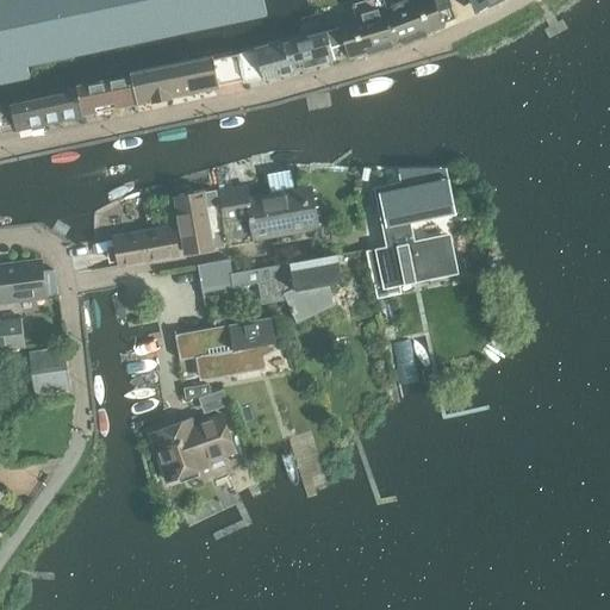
[(267,13),(263,0),(0,0),(0,81),(26,76),(29,72),(27,64),(267,13)]
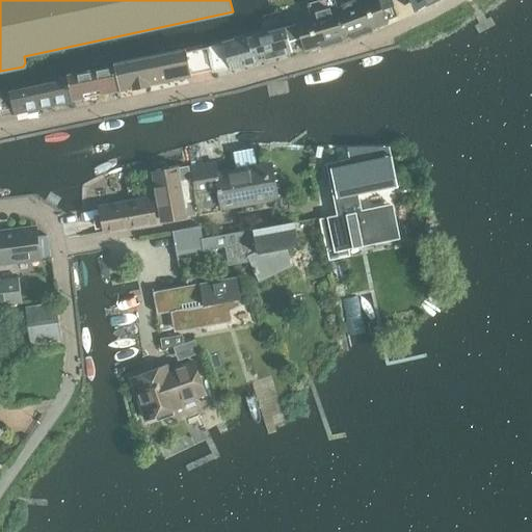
[(343,7),(338,9),(347,37),(349,36),(350,38),(372,30),(372,28),(386,23),(386,22),(398,17),(391,0),(363,0),(356,2),(355,0),(351,0),(341,4),(343,7)]
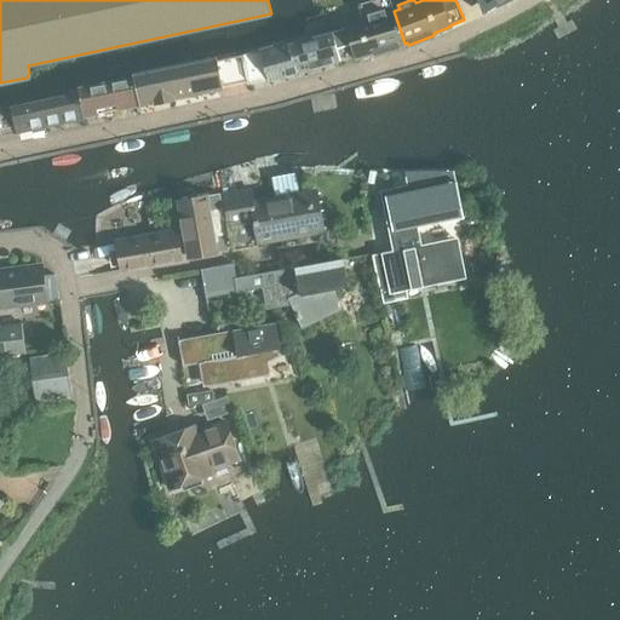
[(346,27),(332,32),(339,61),(355,56),(355,58),(373,53),(373,55),(400,47),(399,45),(405,44),(394,11),(392,12),(385,13),(384,9),(367,13),(368,18),(345,26),(346,27)]
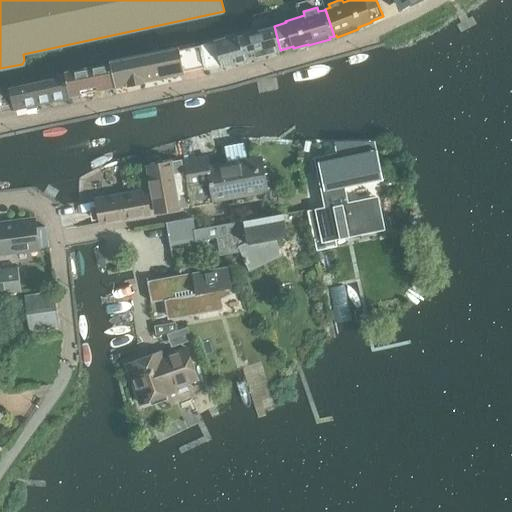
[(214,42),(200,45),(205,69),(221,65),(221,66),(278,49),(279,50),(280,50),(274,26),(273,24),(265,26),(238,34),(237,32),(214,39),(214,42)]
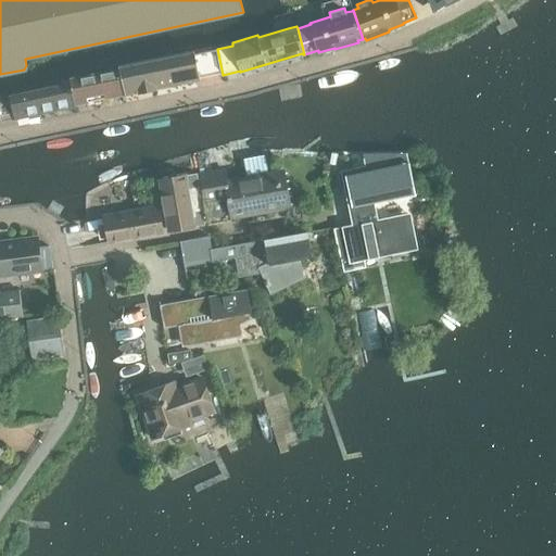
[(217,49),(119,72),(125,95),(138,92),(139,93),(155,89),(155,88),(200,79),(200,78),(220,74),(220,75),(223,75),(217,49)]
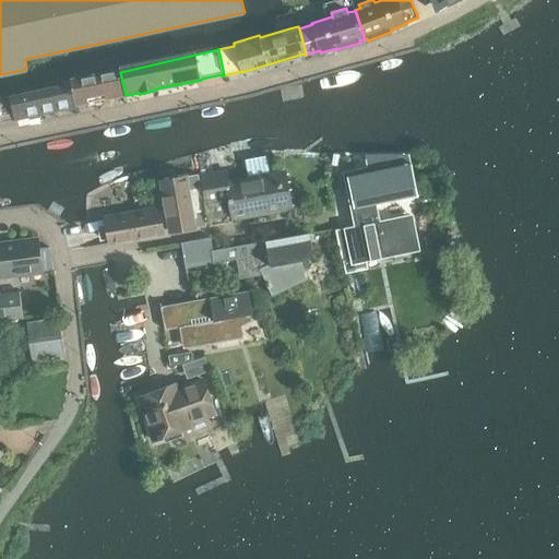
[(120,72),(70,84),(75,107),(126,95),(120,72)]
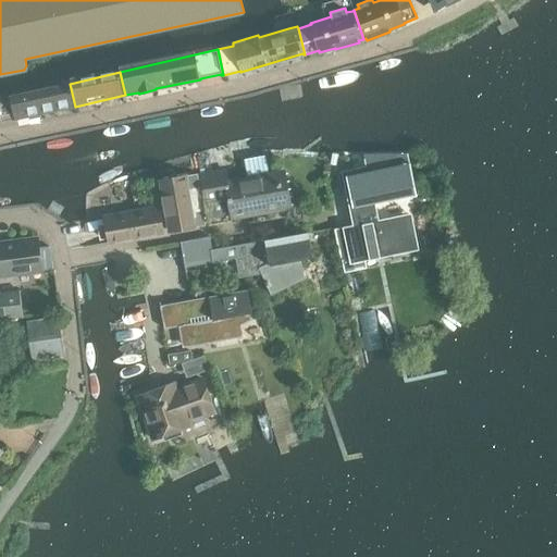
[(69,81),(0,96),(0,119),(75,108),(75,107),(70,84),(69,81)]
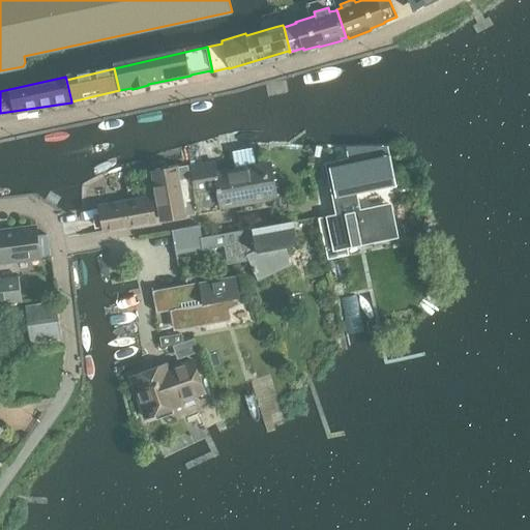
[(214,169),(213,159),(200,162),(197,147),(188,149),(190,164),(192,164),(197,188),(216,185),(219,205),(272,196),(266,159),(214,169)]
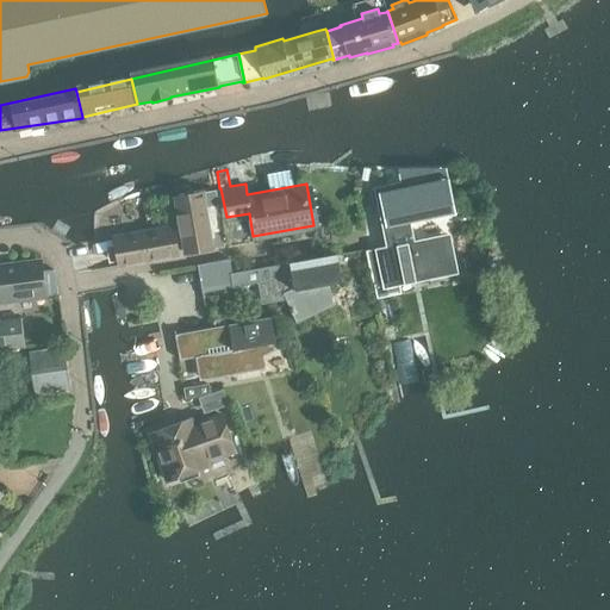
[(388,241),(371,244),(379,287),(403,282),(400,273),(446,263),(439,230),(412,236),(409,221),(447,212),(446,204),(441,181),(437,182),(435,172),(399,169),(399,185),(387,187),(388,192),(381,194),(385,216),(384,217),(388,241)]
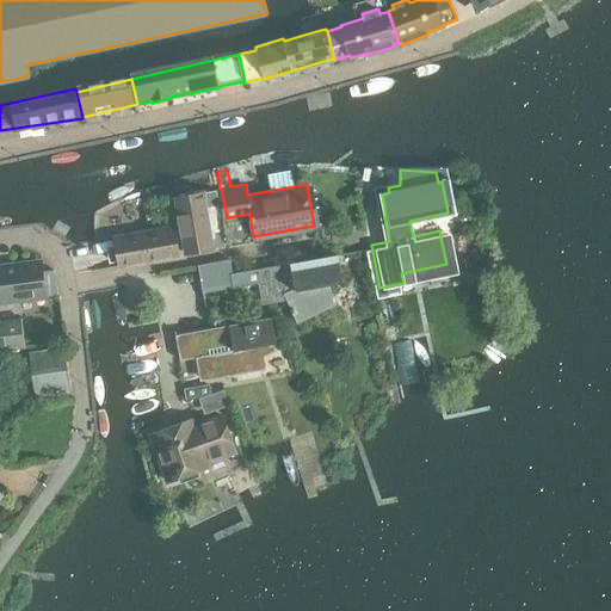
[(185,254),(215,250),(224,247),(216,191),(176,197),(185,254)]
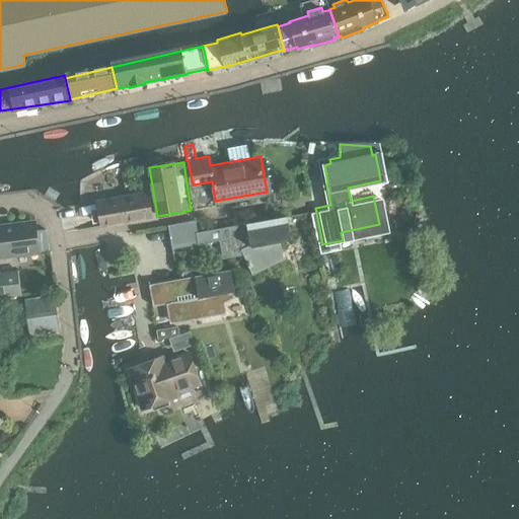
[(151,216),(150,212),(147,193),(97,202),(101,225),(151,216)]
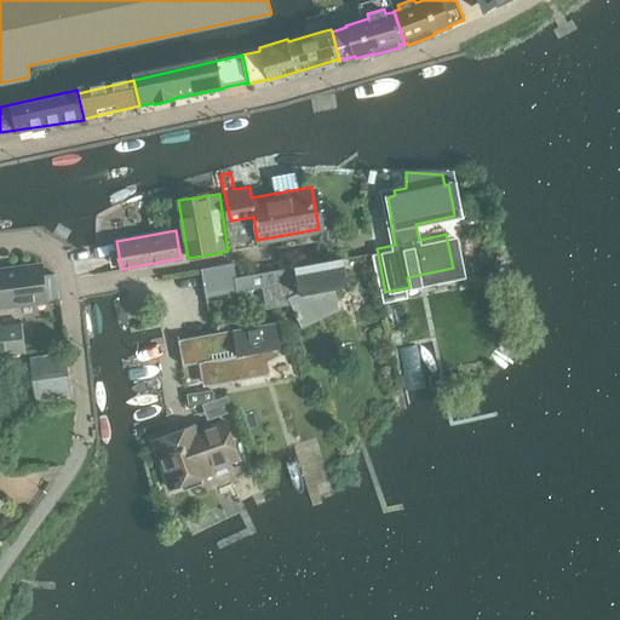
[(233,260),(201,267),(206,297),(262,287),(265,308),(290,303),(302,321),(337,305),(333,287),(349,285),(344,256),(235,276),(233,260)]
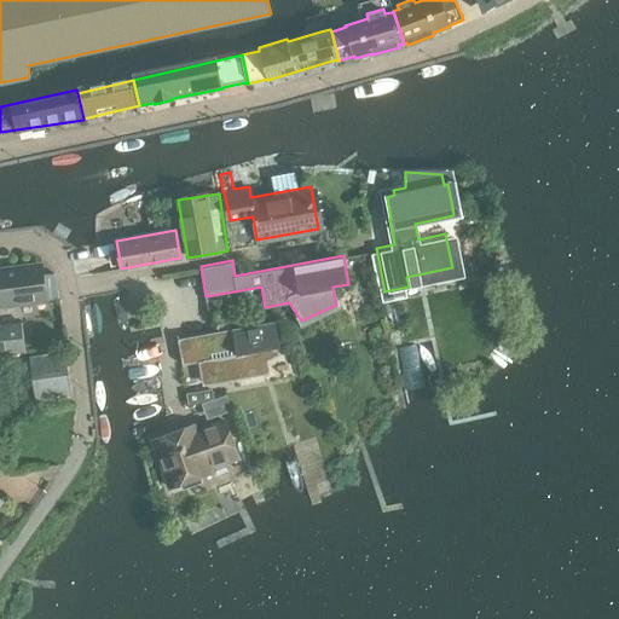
[(41,265),(0,270),(0,305),(45,300),(41,265)]
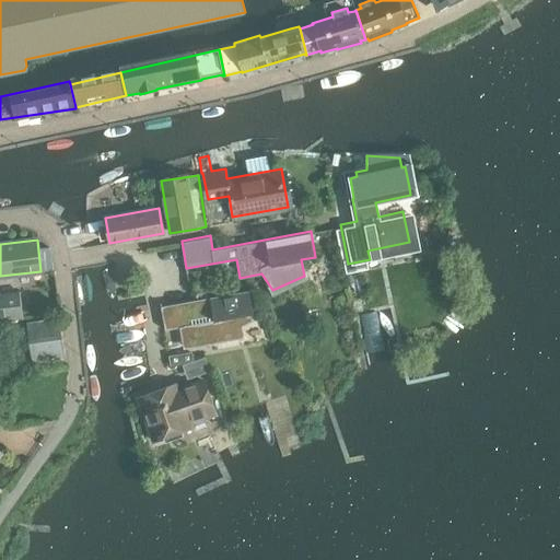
[(234,315),(253,312),(248,289),(210,294),(210,298),(188,301),(161,305),(164,326),(185,323),(187,340),(236,333),(234,315)]
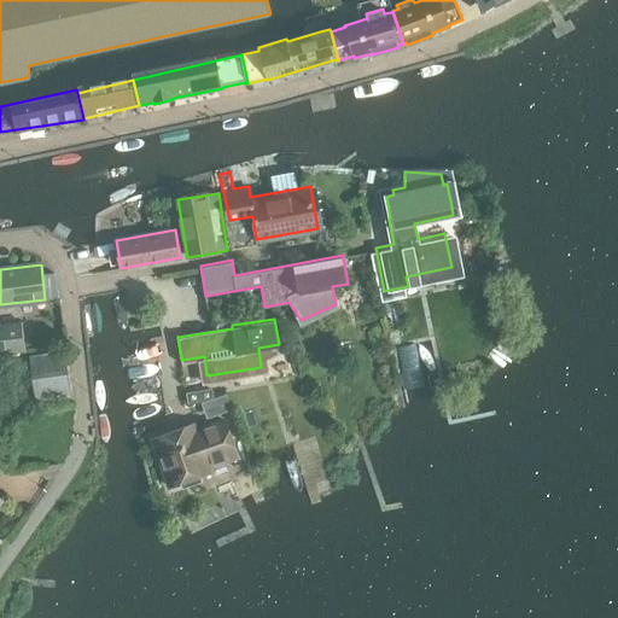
[(0,354),(25,351),(22,322),(0,325),(0,354)]
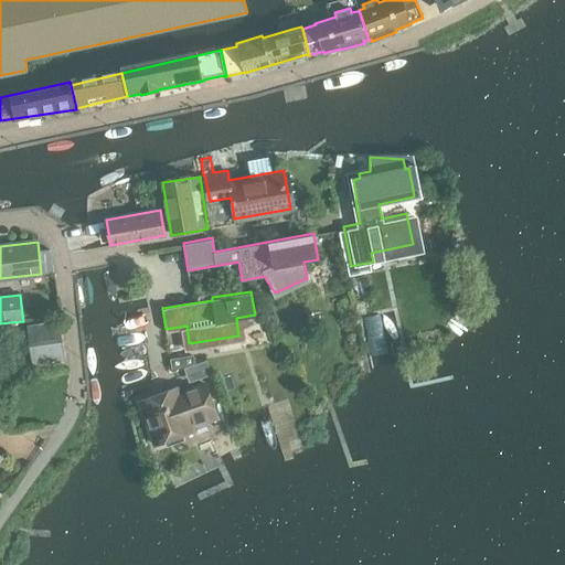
[(30,336),(34,364),(64,360),(59,320),(17,326),(19,337),(30,336)]
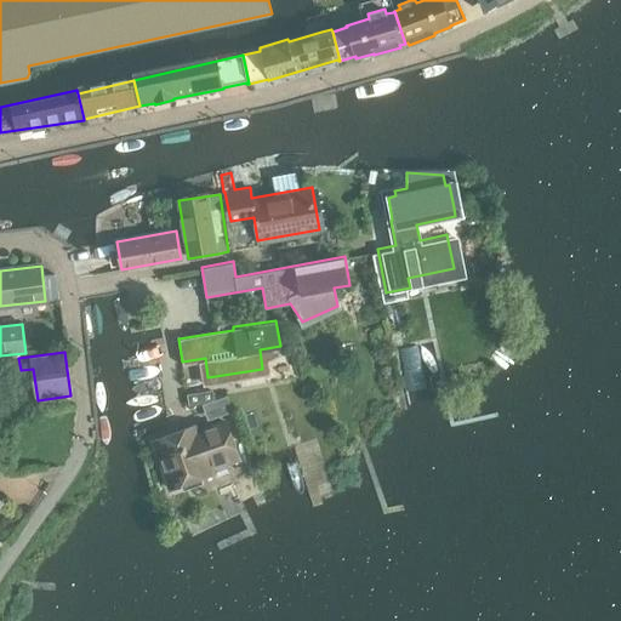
[(9,371),(21,370),(18,358),(7,359),(9,371)]
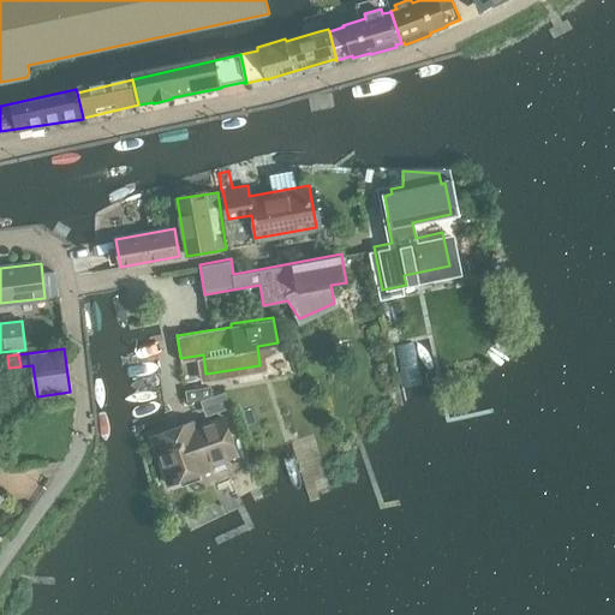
[(213,386),(186,392),(189,401),(195,400),(215,393),(213,386)]
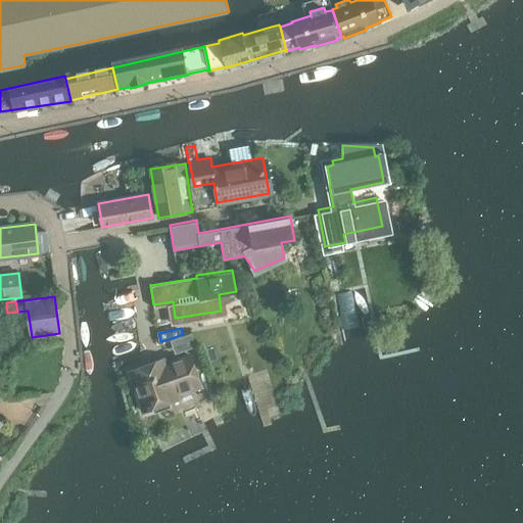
[(180,397),(204,388),(191,353),(167,363),(164,358),(126,371),(142,415),(182,400),(180,397)]
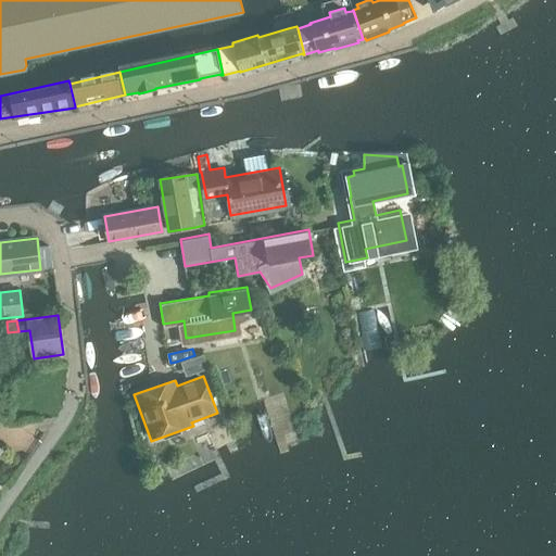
[(222,413),(214,416),(218,428),(227,425),(222,413)]
